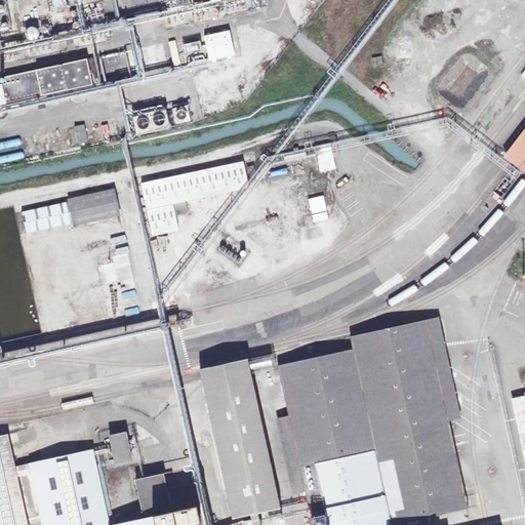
[(83,3),(81,0),(51,0),(54,9),(83,3)]
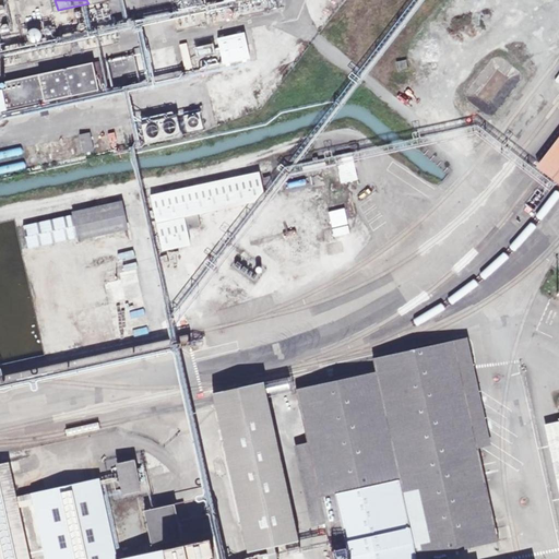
[(235,15),(285,7),(284,0),(177,0),(180,15),(187,14),(187,19),(181,20),(182,26),(193,24),(193,20),(207,18),(206,11),(234,7),(235,15)]
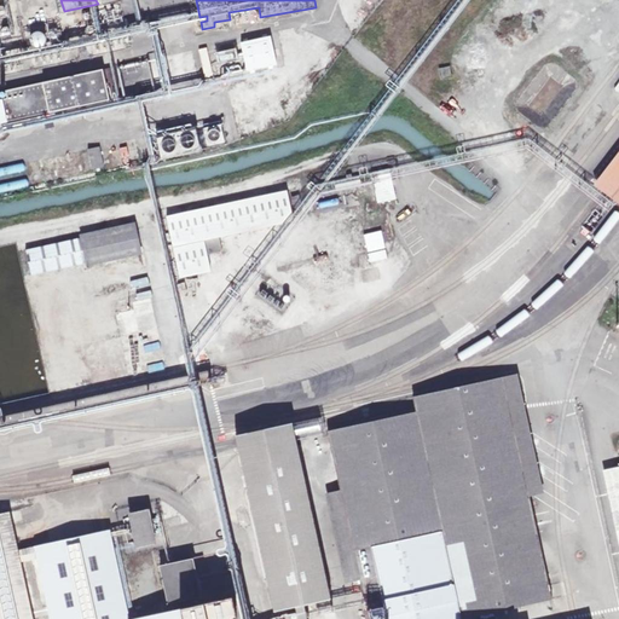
[(256,19),(258,17),(258,15),(258,13),(256,11),(254,10),(252,9),(249,10),(247,11),(246,12),(246,15),(246,17),(246,19),(248,21),(250,22),(253,22),(254,21),(256,19)]
